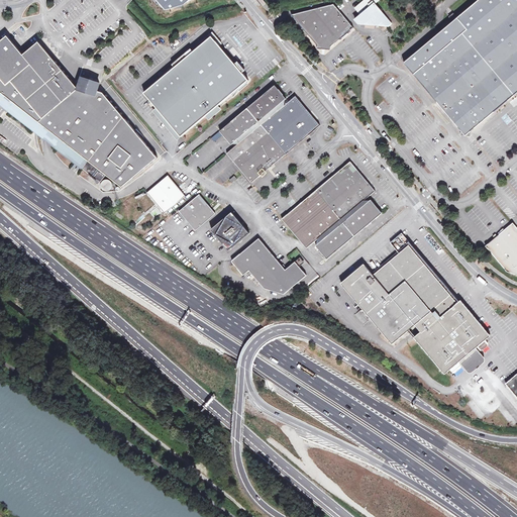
[(171,9),(185,5),(190,0),(157,0),(166,10),(171,9)]
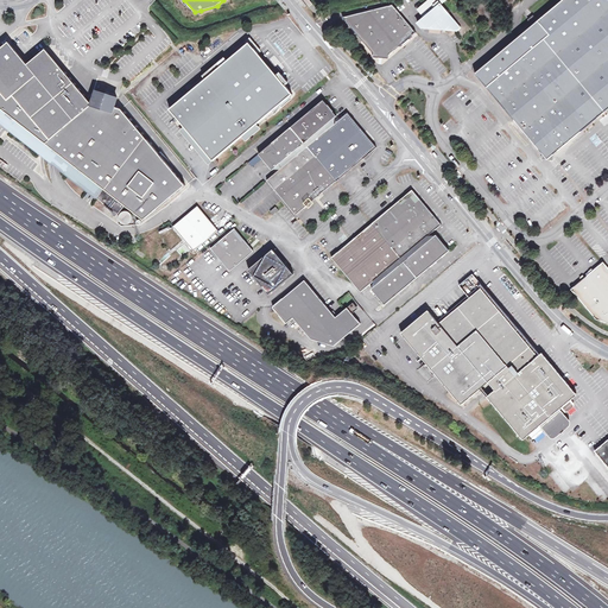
[(418,24),(422,29),(436,30),(457,32),(461,29),(442,5),(447,0),(430,0),(418,11),(425,19),(418,24)]
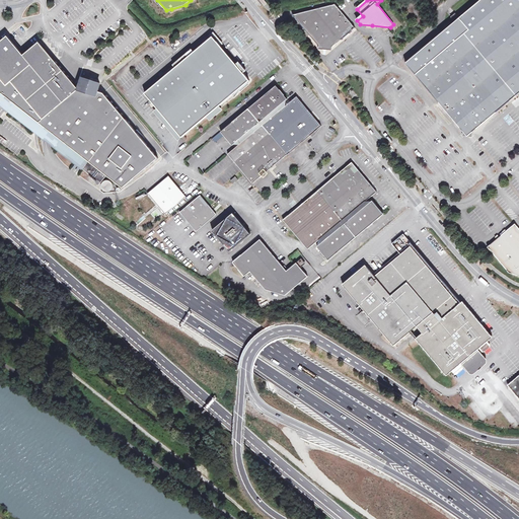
[(455,21),(430,43),(445,62),(460,80),(492,116),(518,92),(518,0),(480,0),(459,18),(455,21)]
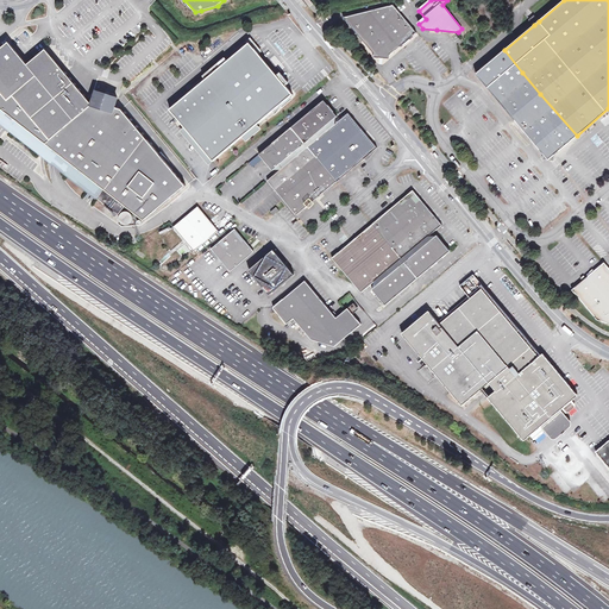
[(393,6),(368,12),(397,50),(401,46),(403,46),(408,42),(413,38),(413,36),(416,33),(396,7),(393,6)]
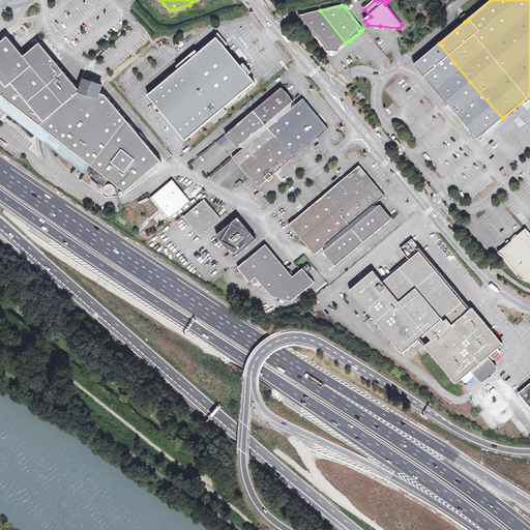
[(326,48),(326,51),(335,52),(339,52),(339,49),(346,43),(320,10),(299,16),(326,48)]
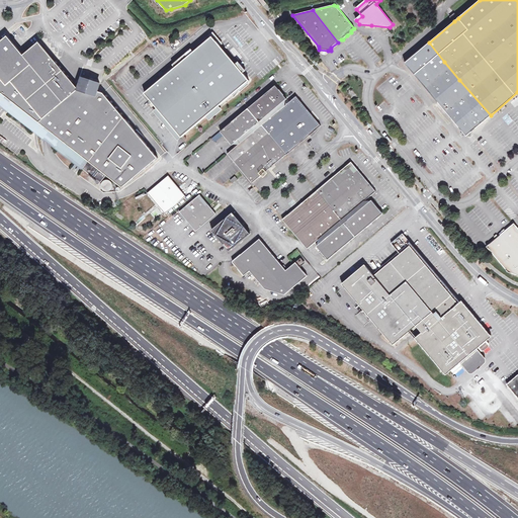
[(158,158),(104,93),(98,91),(100,84),(94,82),(94,81),(94,80),(93,79),(92,78),(91,78),(90,79),(89,79),(88,80),(82,78),(79,89),(71,79),(69,78),(39,41),(23,55),(8,35),(0,41),(0,101),(3,104),(2,106),(39,136),(51,135),(52,145),(75,163),(79,158),(86,164),(82,169),(100,183),(106,175),(122,187),(158,158)]
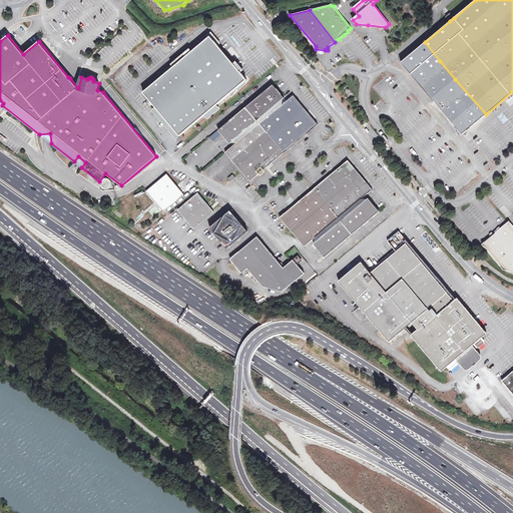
[(243,82),(246,79),(210,36),(206,39),(204,41),(143,93),(180,136),(237,88),(243,82)]
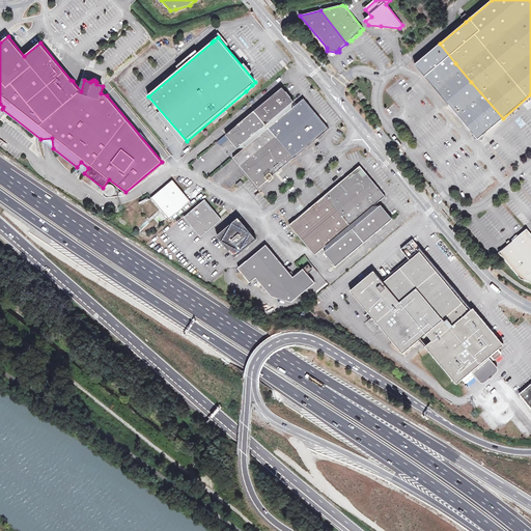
[(423,74),(430,83),(455,63),(440,44),(415,64),(423,74)]
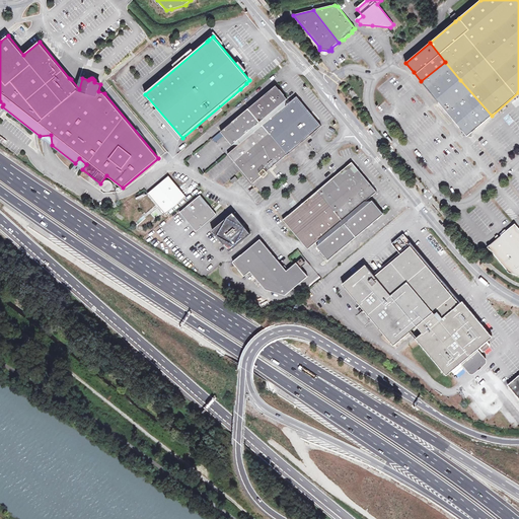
[(460,80),(445,62),(421,81),(429,91),(437,99),(460,80)]
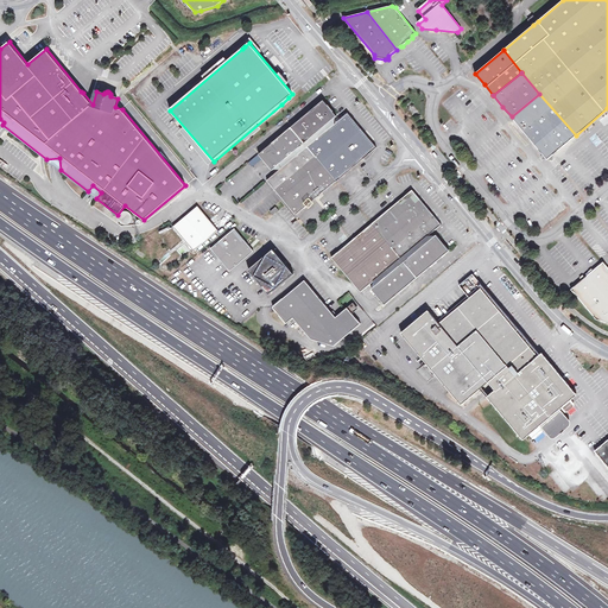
[(576,135),(539,94),(512,116),(548,160),(576,135)]
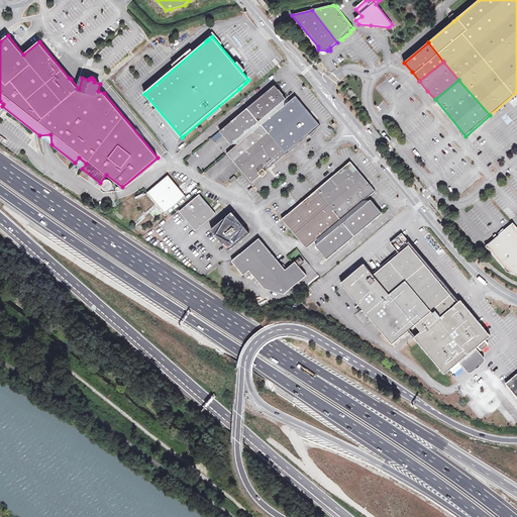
[(275,85),(264,95),(276,108),(286,99),(287,98),(281,92),(275,85)]
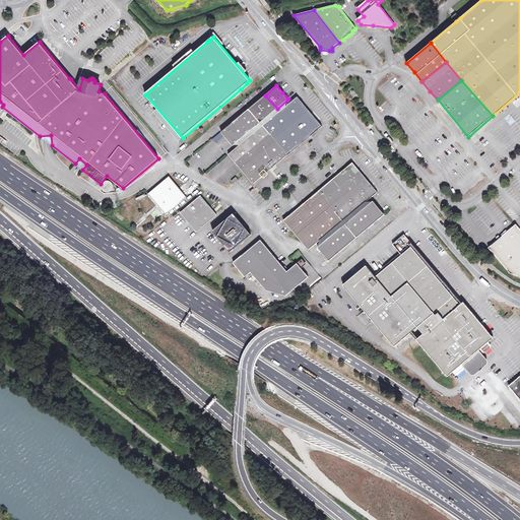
[(279,112),(277,109),(265,95),(249,109),(287,155),(297,148),(305,140),(279,112)]
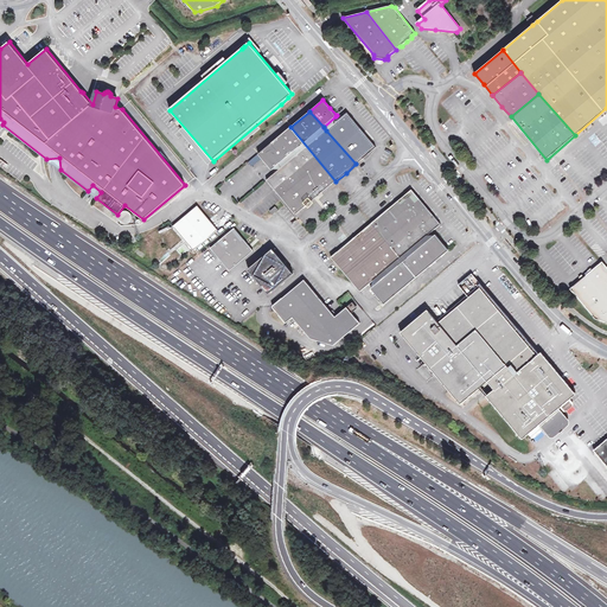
[(334,123),(326,131),(356,164),(376,147),(368,136),(351,117),(347,113),(339,120),(334,123)]
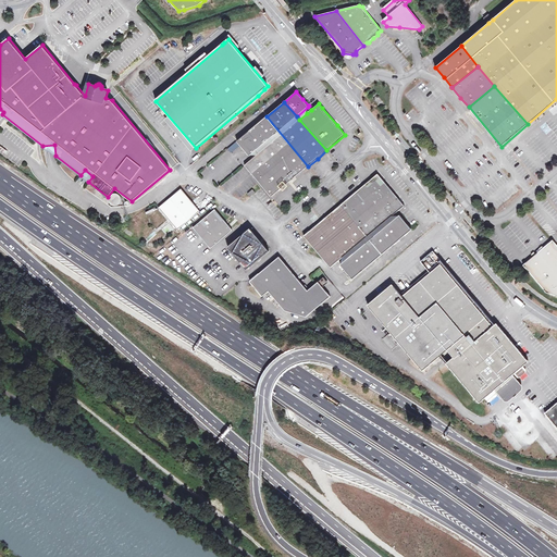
[(299,120),(307,113),(308,107),(297,116),(299,120)]
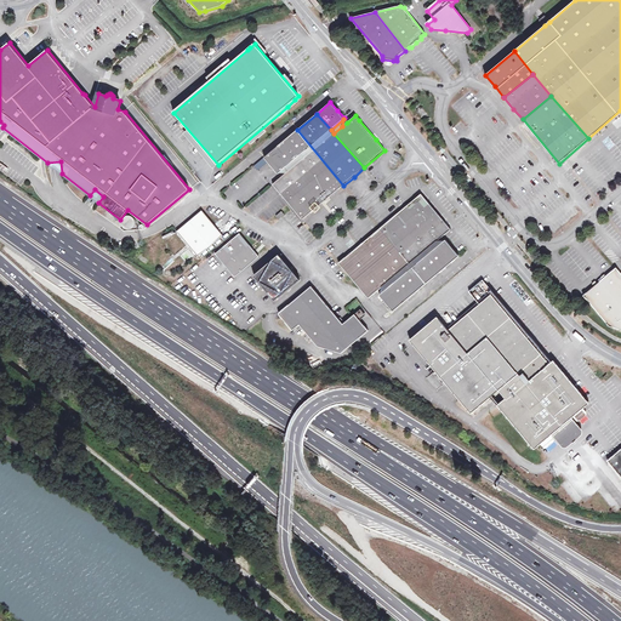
[(291,163),(295,166),(323,203),(334,194),(343,186),(297,130),(265,158),(278,174),(279,172),(291,163)]
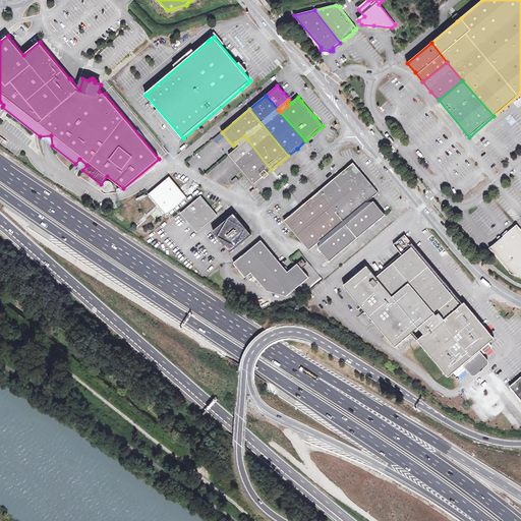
[(51,135),(40,136),(52,146),(51,135)]
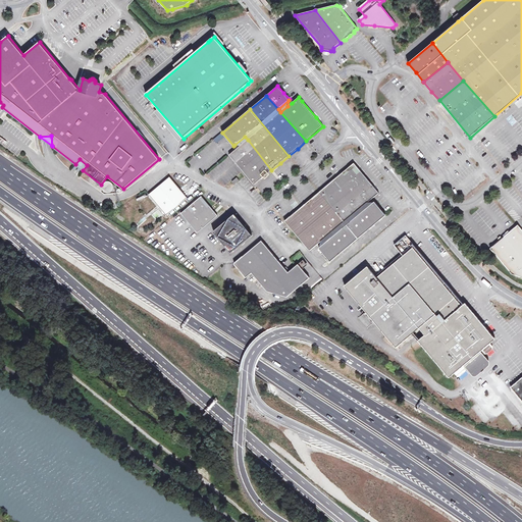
[(245,137),(235,145),(242,145),(248,140),(245,137)]
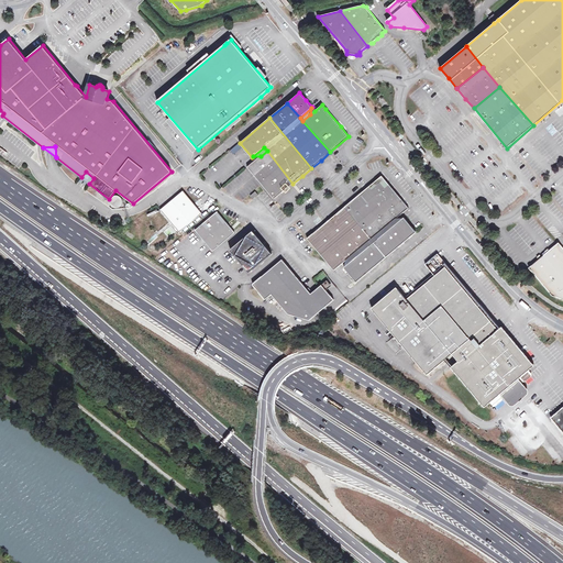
[(274,199),(293,184),(267,151),(261,156),(247,167),(262,185),(266,189),(272,196),(274,199)]
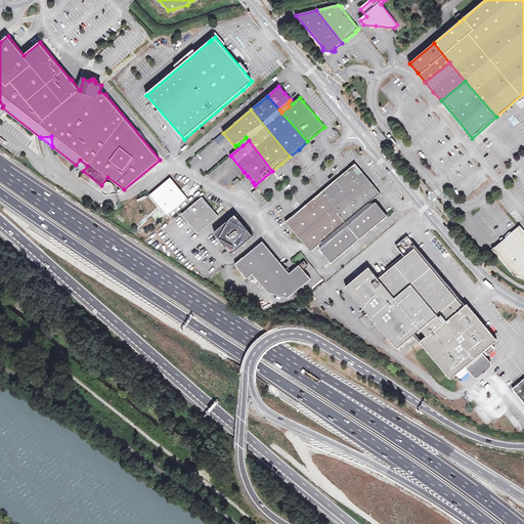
[(80,160),(76,165),(83,171),(87,166),(80,160)]
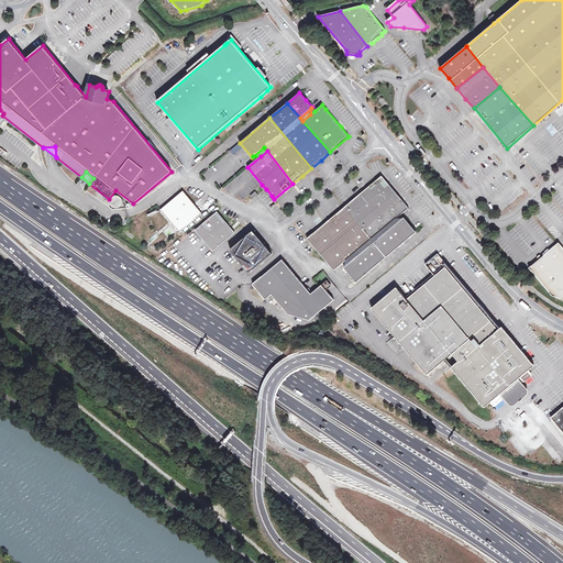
[(363,191),(390,224),(398,218),(409,208),(388,183),(382,176),(363,191)]
